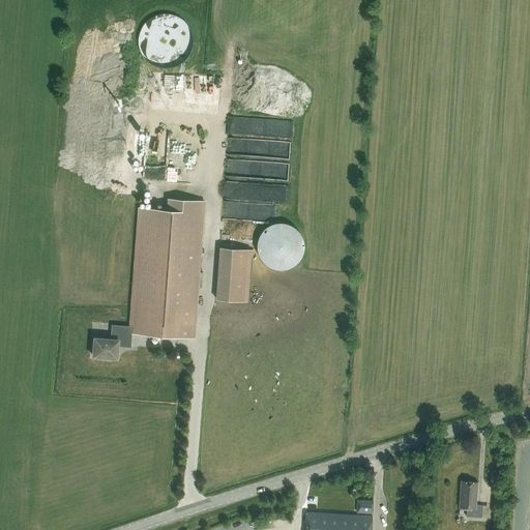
[(227,178),(226,199),(288,202),(289,180),(227,178)]
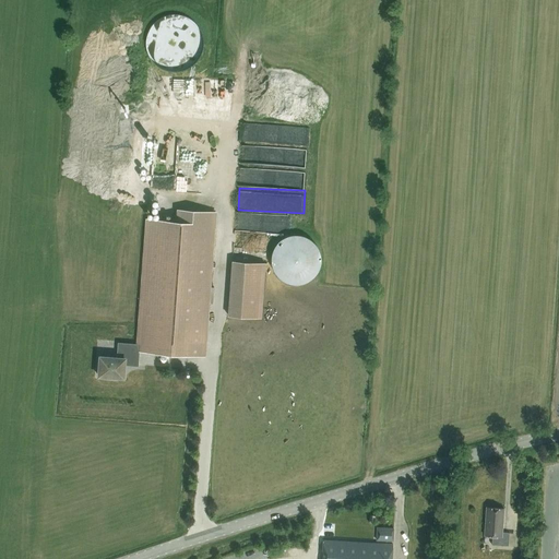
[(117,342),(116,357),(100,356),(99,376),(107,377),(107,378),(116,379),(116,377),(125,378),(126,364),(139,365),(140,351),(204,355),(214,225),(215,212),(176,209),(175,222),(150,219),(140,344),(117,342)]
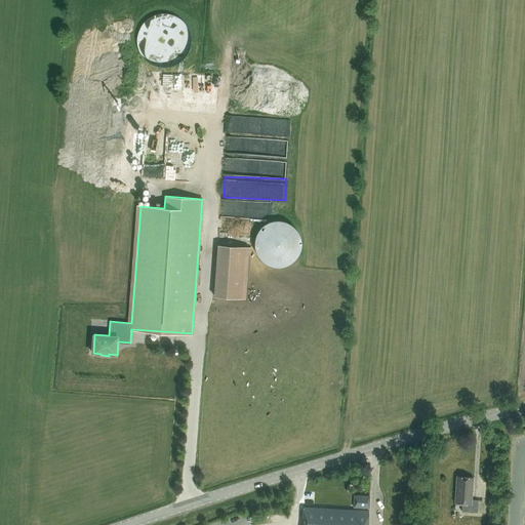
[(253,243),(253,244),(253,246),(254,248),(254,250),(255,252),(256,254),(257,256),(259,258),(260,260),(263,261),(265,264),(266,264),(268,265),(271,266),(272,266),(275,267),(277,267),(279,267),(282,266),(284,266),(286,265),(288,264),(290,263),(291,261),(293,259),(294,258),(295,257),(296,256),(297,254),(297,253),(298,252),(298,250),(299,249),(299,248),(299,246),(300,245),(300,243),(299,241),(299,240),(299,239),(299,237),(298,236),(298,234),(297,232),(296,231),(294,229),(293,227),(291,225),(289,224),(288,223),(285,221),(283,221),(282,220),(279,220),(277,220),(275,220),(272,220),(270,221),(268,223),(266,224),(264,225),(261,226),(260,228),(259,228),(258,229),(257,231),(256,233),(255,235),(254,236),(254,239),(253,241),(253,243)]
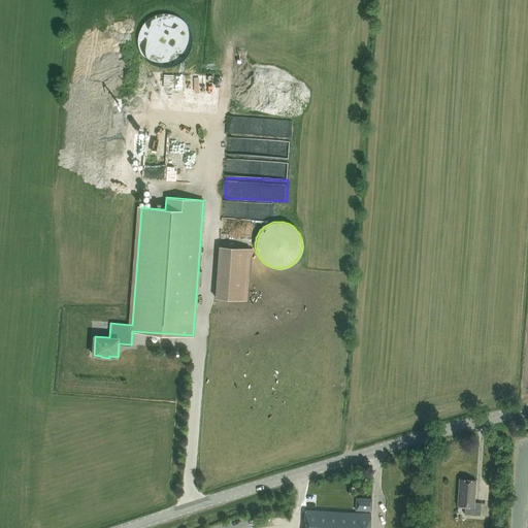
[(215,298),(245,300),(250,249),(219,245),(215,298)]
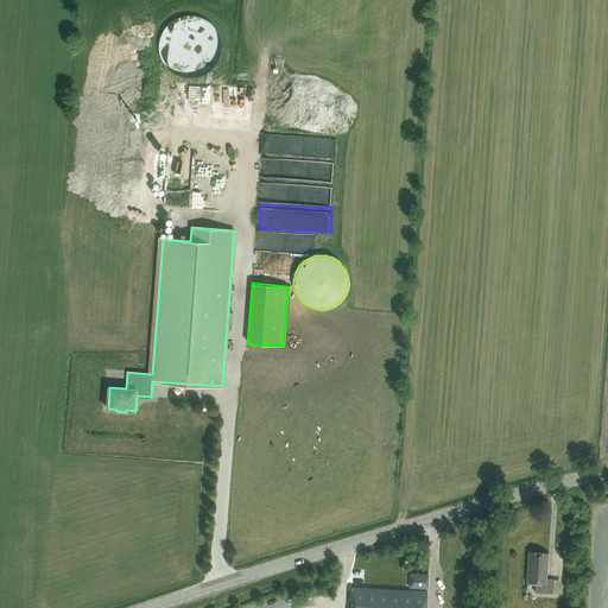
[(552,594),(553,580),(545,578),(548,552),(529,551),(526,582),(534,582),(534,591),(552,594)]
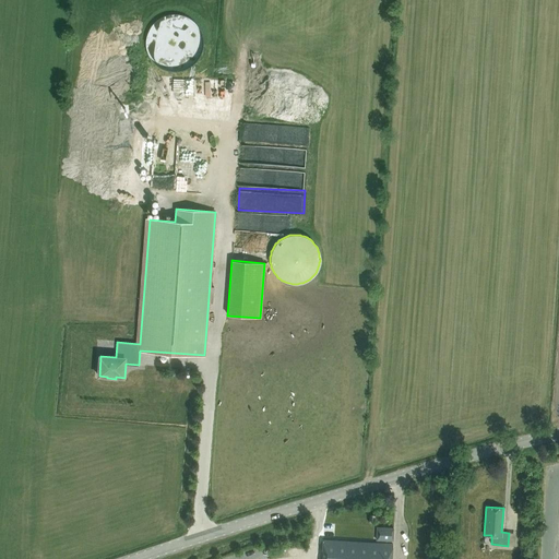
[(393,540),(394,528),(377,526),(376,539),(393,540)]
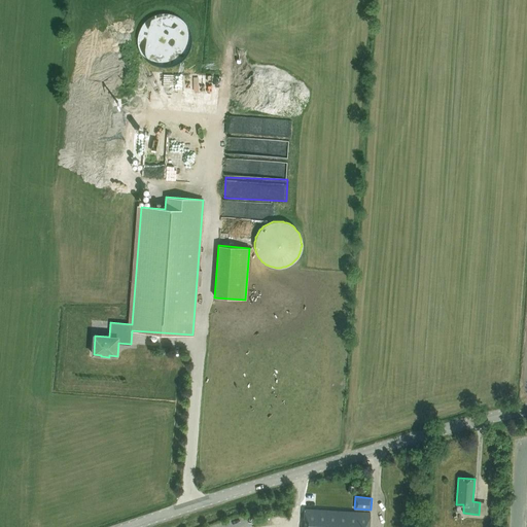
[(369,526),(371,513),(304,508),(303,526),(369,526)]
